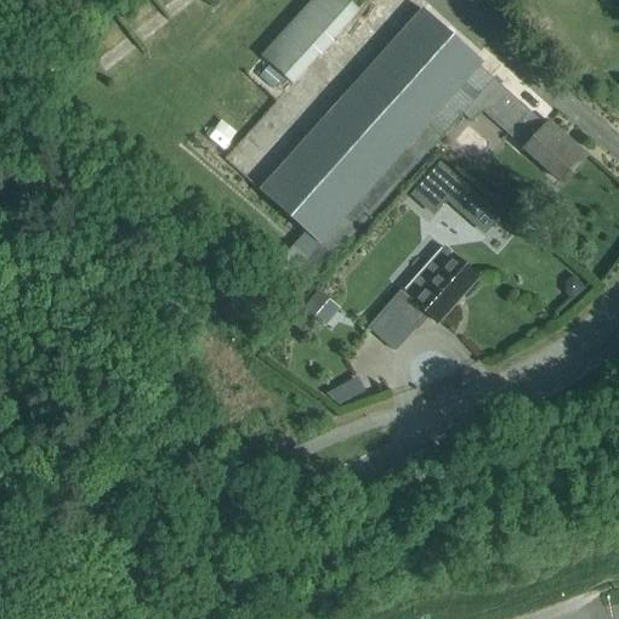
[(362,7),(352,0),(310,0),(262,52),(295,80),(362,7)]
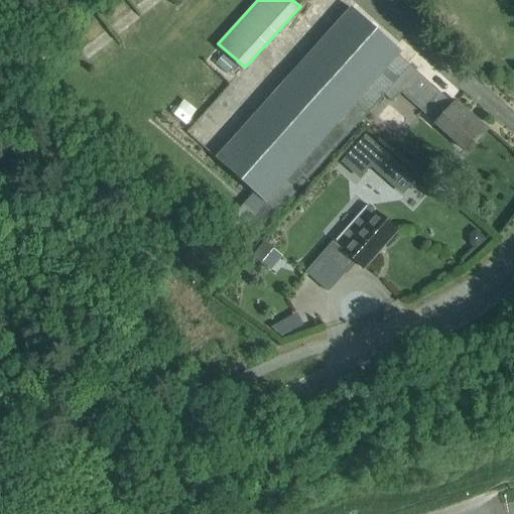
[(223,0),(239,17),(249,7),(242,0),(223,0)]
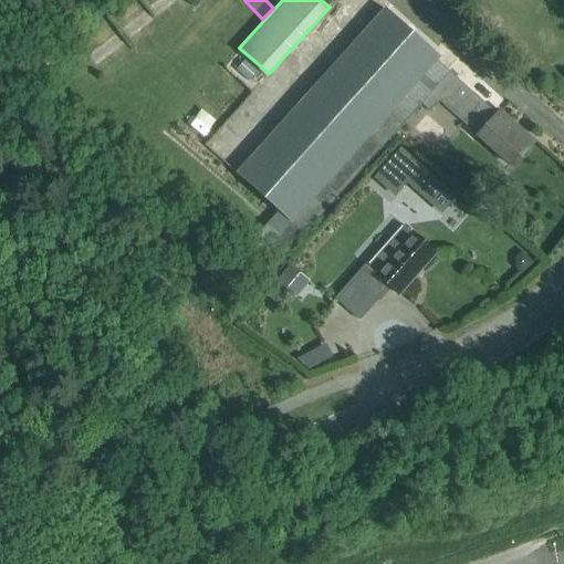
[(279,209),(253,238),(279,260),(420,102),(430,110),(440,98),(514,165),(536,141),(500,108),(495,113),(438,62),(442,56),(387,7),(314,90),(240,171),(279,209)]
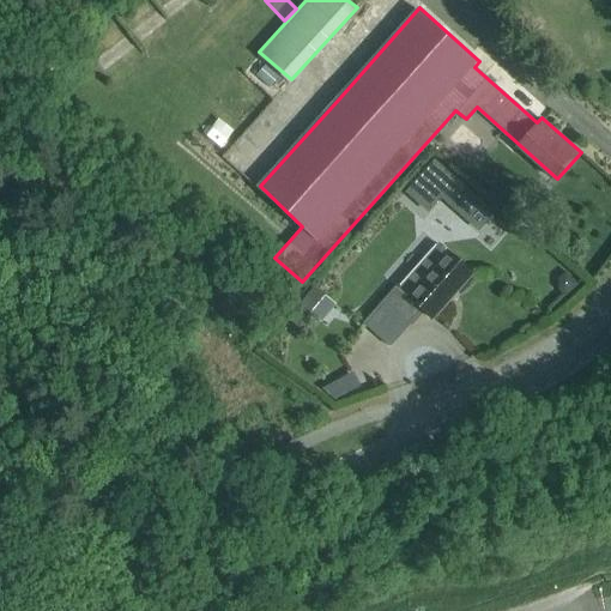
[(282,76),(268,65),(260,74),(272,85),(282,76)]
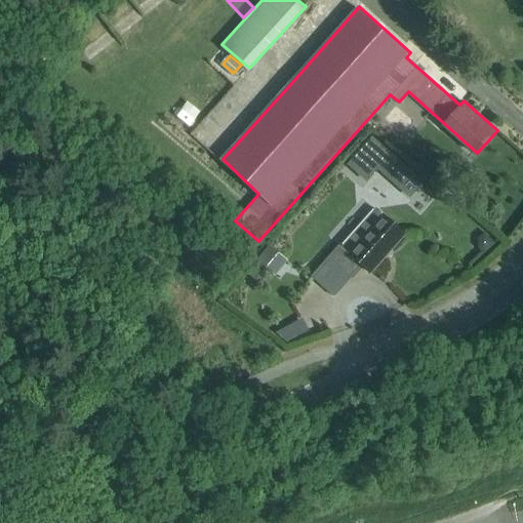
[(386,149),(369,133),(355,149),(372,164),(386,149)]
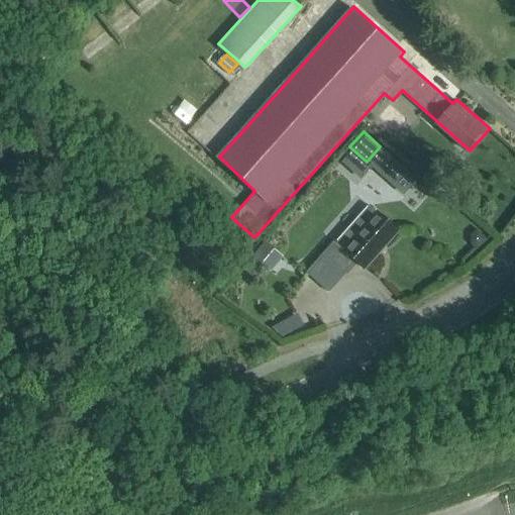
[(366,267),(400,229),(381,213),(369,202),(335,240),(325,253),(346,271),(357,260),(366,267)]
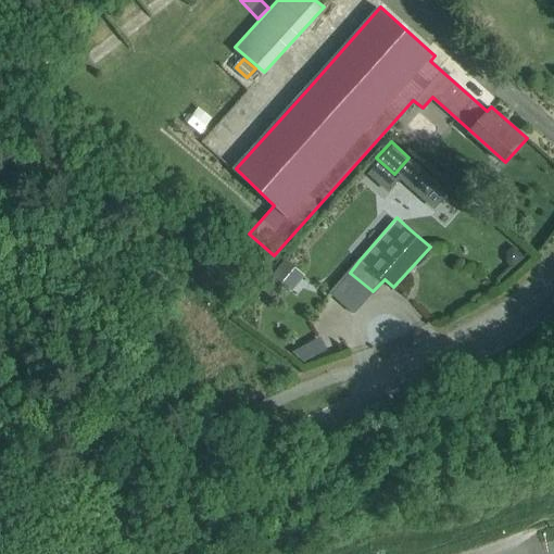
[(527,253),(515,242),(508,249),(508,257),(515,265),(527,253)]
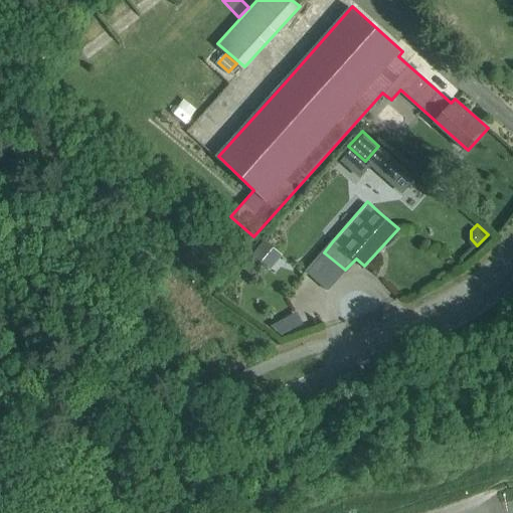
[(264,262),(276,247),(267,240),(263,244),(254,254),(264,262)]
